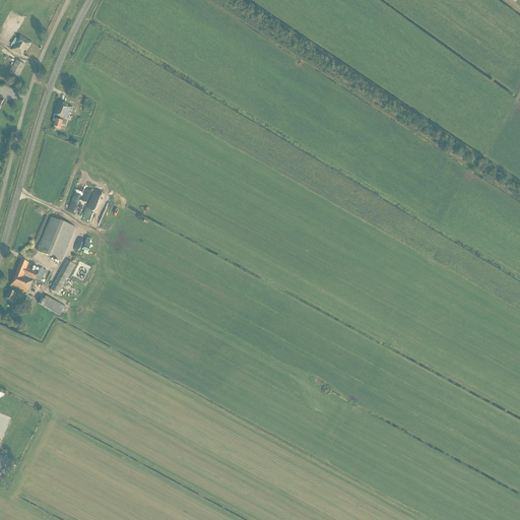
[(12,50),(21,56),(24,51),(26,52),(31,43),(20,37),(12,50)]
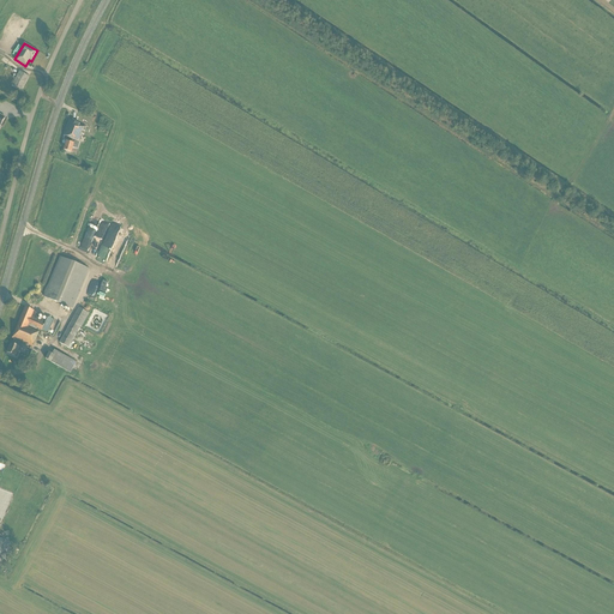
[(29,76),(19,71),(12,86),(22,91),(29,76)]
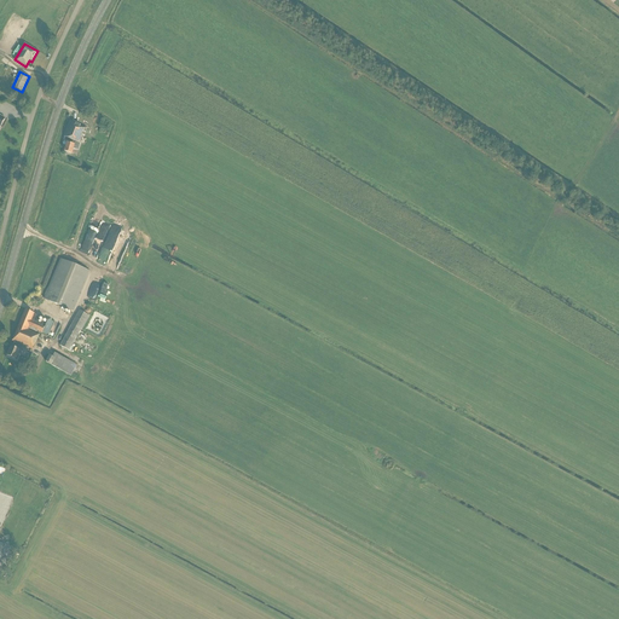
[(64,151),(71,154),(74,149),(79,150),(81,144),(87,128),(70,121),(64,137),(65,137),(64,140),(68,142),(64,151)]
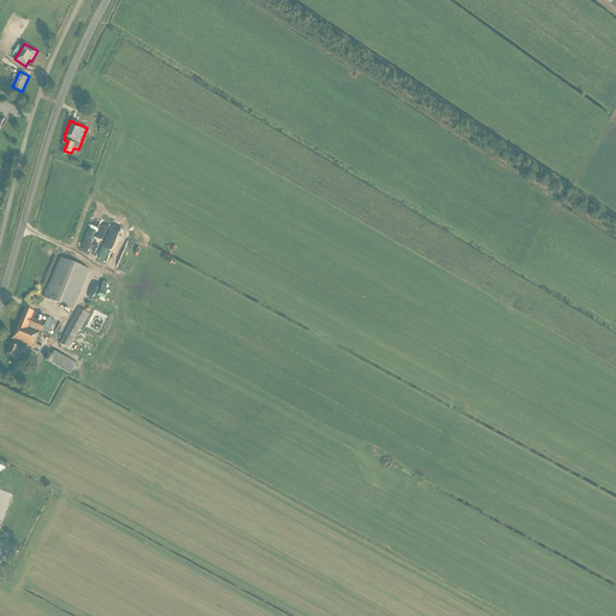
[(107,227),(99,224),(89,247),(93,248),(92,252),(96,253),(107,227)]
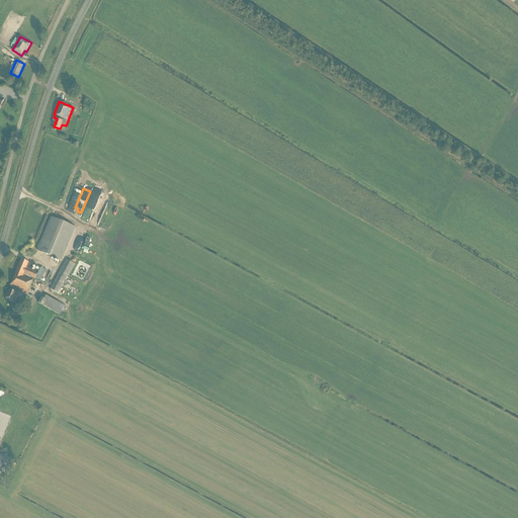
[(89,197),(96,200),(100,192),(93,189),(89,197)]
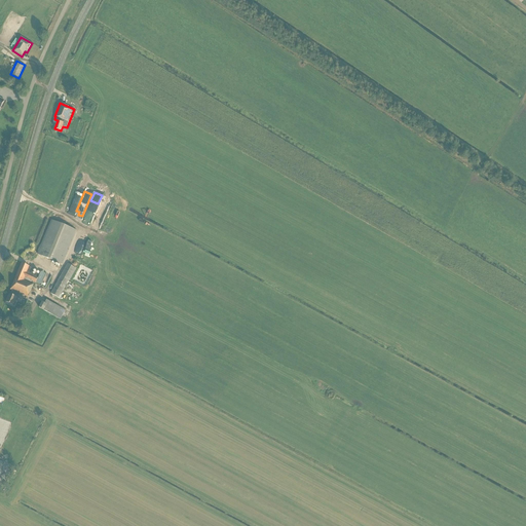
[(38,254),(62,264),(76,230),(52,220),(38,254)]
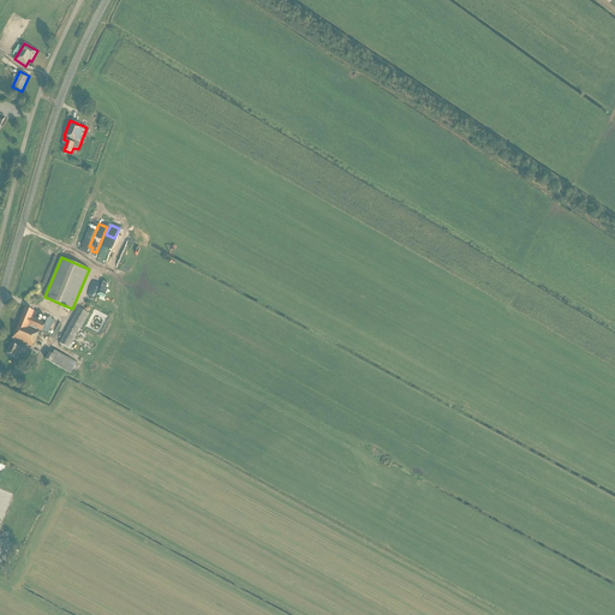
[(42,330),(45,324),(36,321),(39,315),(34,312),(34,311),(25,308),(12,339),(18,341),(16,346),(11,344),(7,353),(16,357),(18,352),(19,352),(23,344),(33,347),(39,333),(33,329),(33,328),(36,329),(37,328),(42,330)]
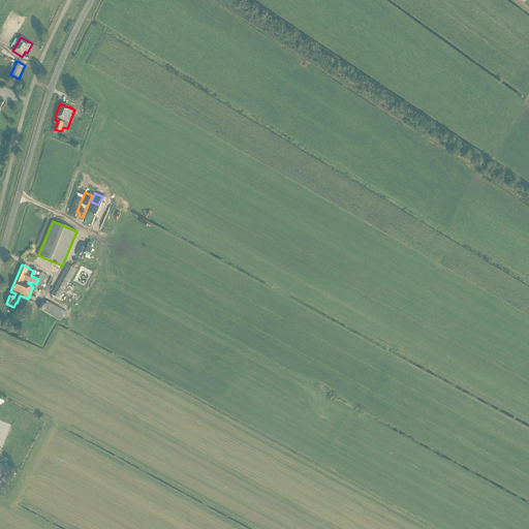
[(69,281),(70,282),(76,270),(68,266),(52,296),(59,300),(69,281)]
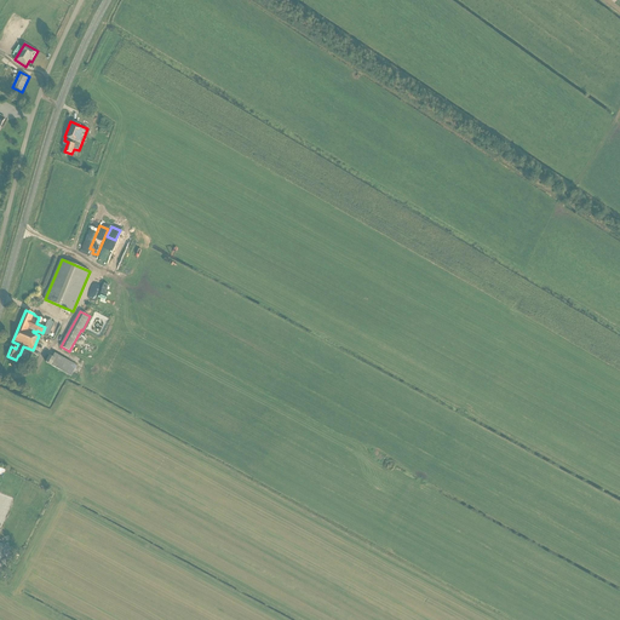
[(47,320),(42,333),(50,336),(53,321),(47,320)]
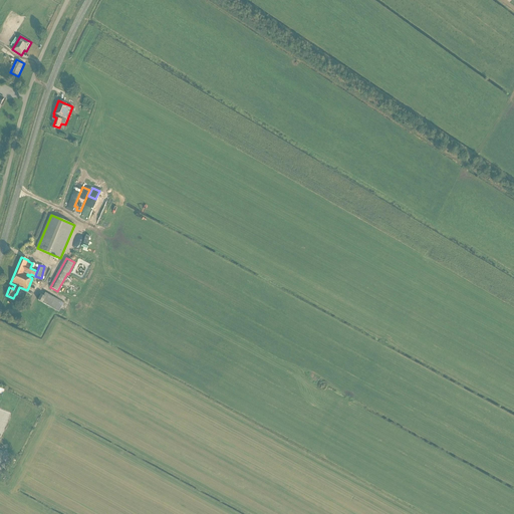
[(44,296),(41,295),(38,301),(42,303),(43,303),(59,312),(64,303),(45,293),(44,296)]
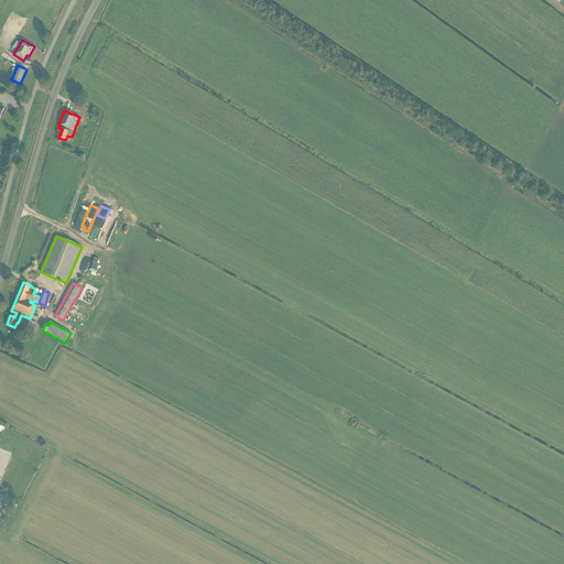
[(32,472),(35,466),(26,461),(15,454),(11,461),(32,472)]
